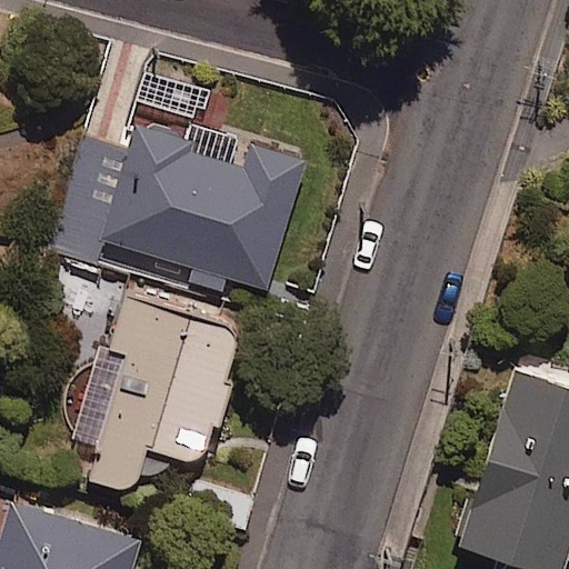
[(185,145),(132,128),(125,150),(88,138),(52,249),(96,263),(102,242),(271,297),(313,165),(190,125),(185,145)]
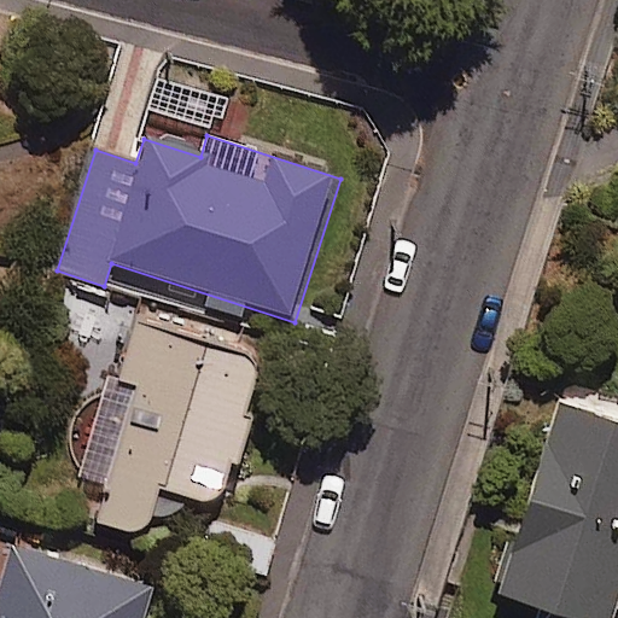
[(260,353),(134,324),(121,384),(133,386),(101,524),(146,534),(156,488),(225,505),(260,353)]
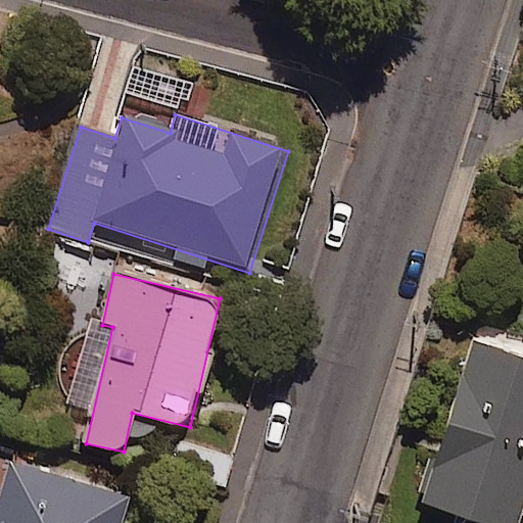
[(522,358),(470,342),(422,504),(455,513),(450,522),(517,522),(522,506),(522,358)]
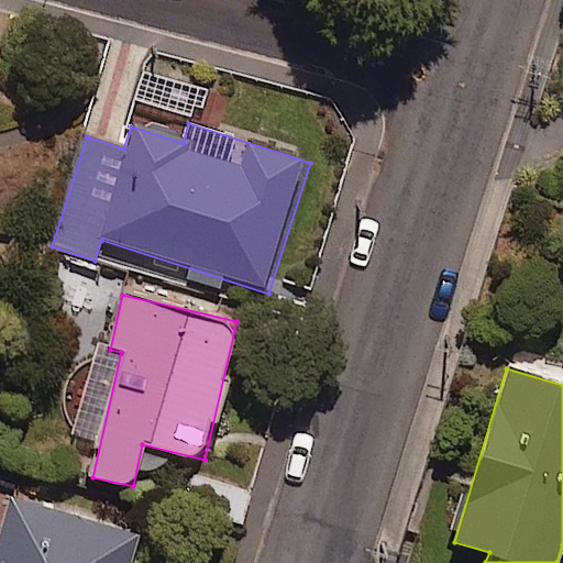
[(129,562),(138,534),(10,498),(0,531),(0,562),(129,562)]
